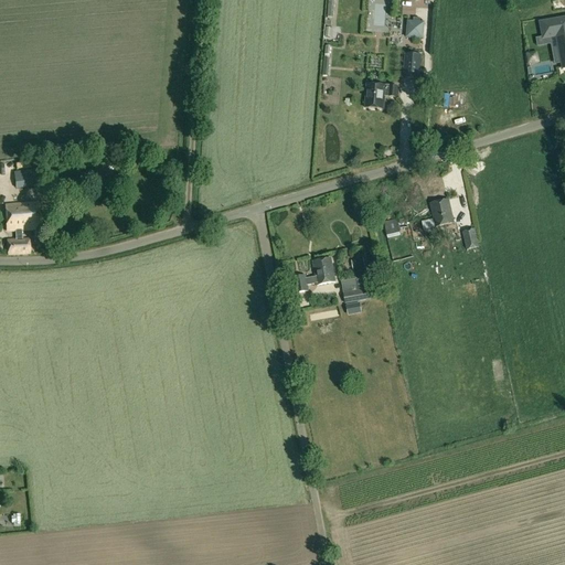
[(427,34),(428,17),(411,17),(411,34),(427,34)]
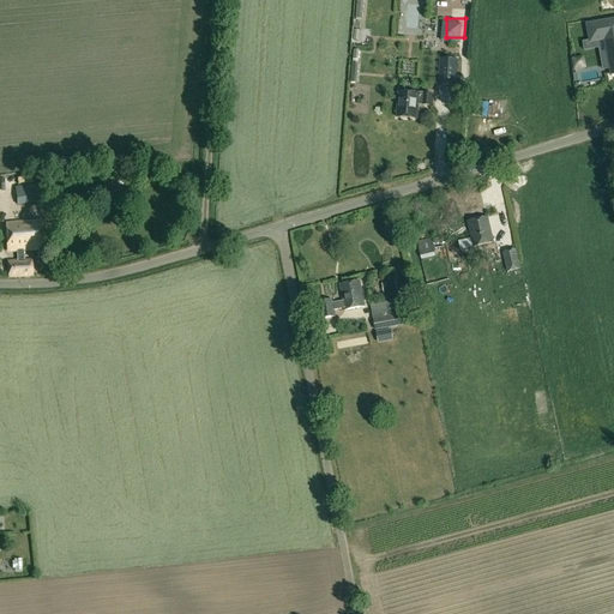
[(613,22),(588,26),(590,42),(606,40),(608,54),(613,53),(613,22)]
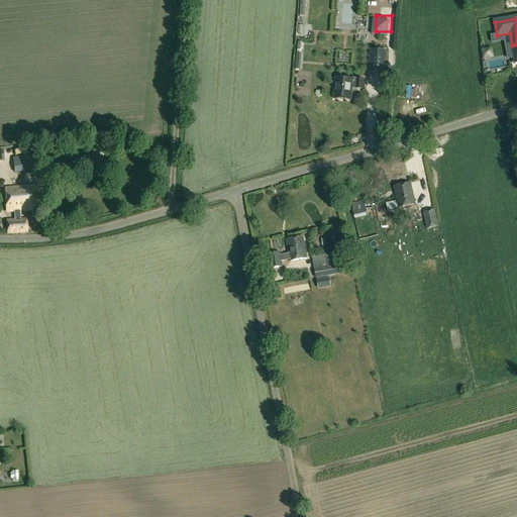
[(371,49),(369,73),(384,74),(386,52),(371,49)]
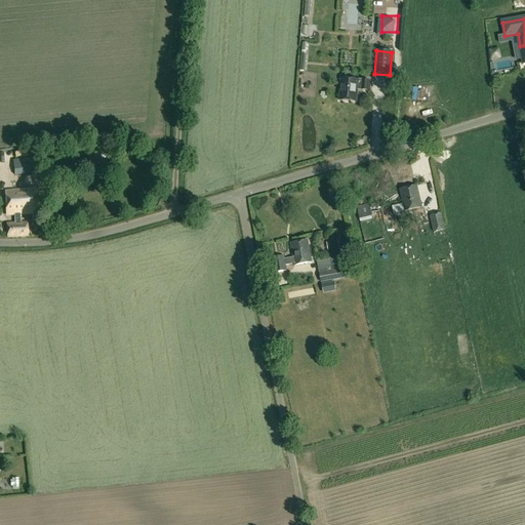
[(361,90),(368,90),(368,81),(362,80),(362,81),(358,80),(340,79),(339,101),(356,102),(357,89),(361,89),(361,90)]
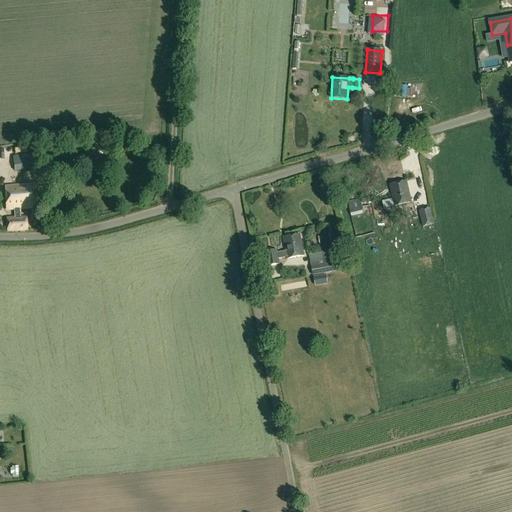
[(13,157),(14,171),(32,170),(30,155),(13,157)]
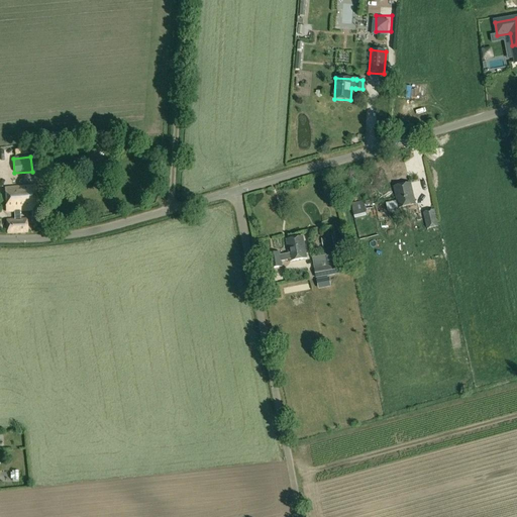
[(399,208),(415,204),(411,183),(394,187),(399,208)]
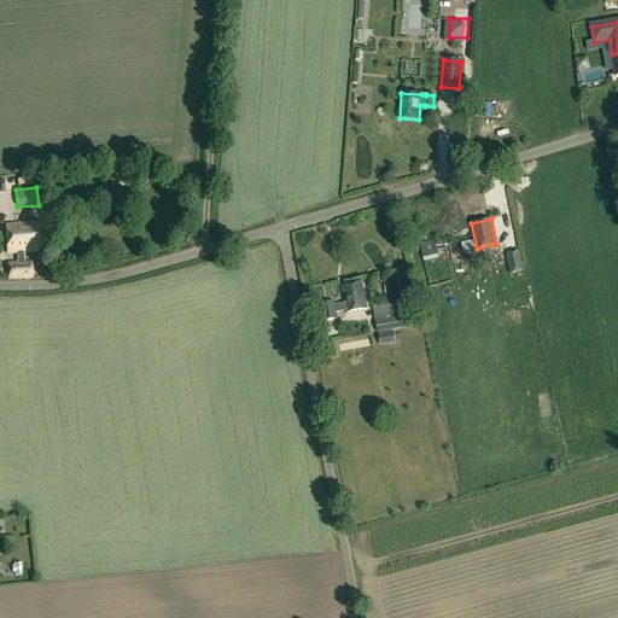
[(7,263),(9,281),(33,279),(31,262),(24,262),(23,252),(42,251),(40,223),(6,226),(9,254),(17,254),(17,262),(7,263)]
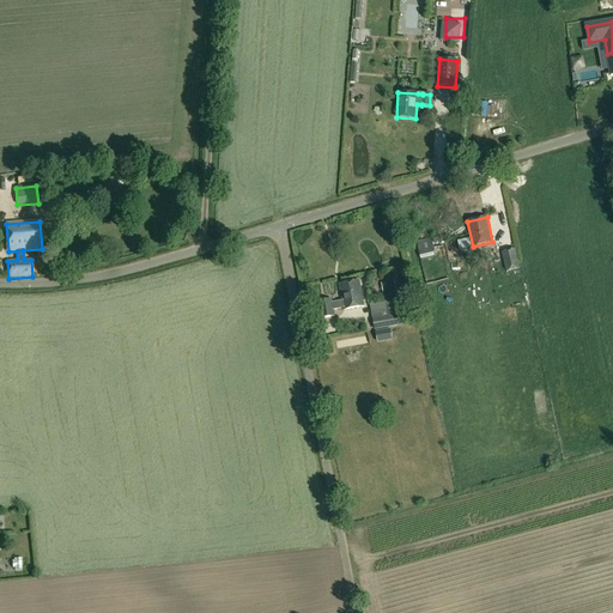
[(417,242),(420,259),(435,256),(431,240),(417,242)]
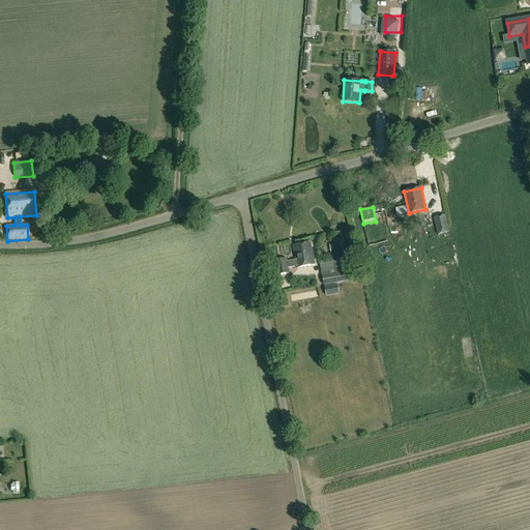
[(433,218),(437,235),(449,232),(445,215),(433,218)]
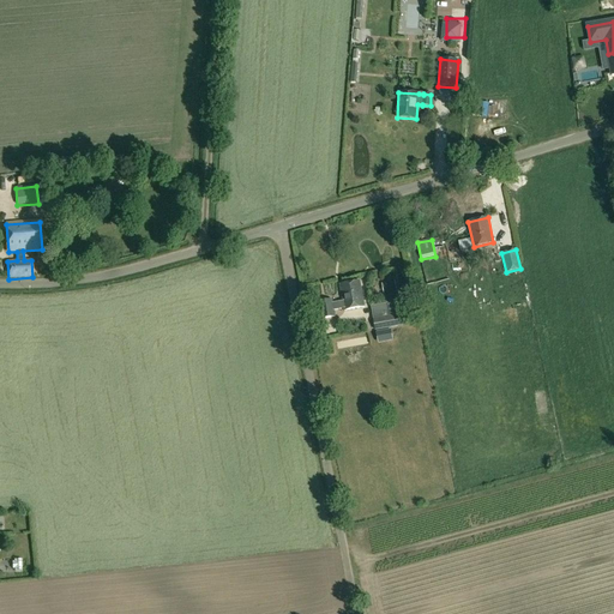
[(343,301),(333,304),(335,311),(344,308),(344,311),(365,307),(360,282),(339,286),(343,301)]
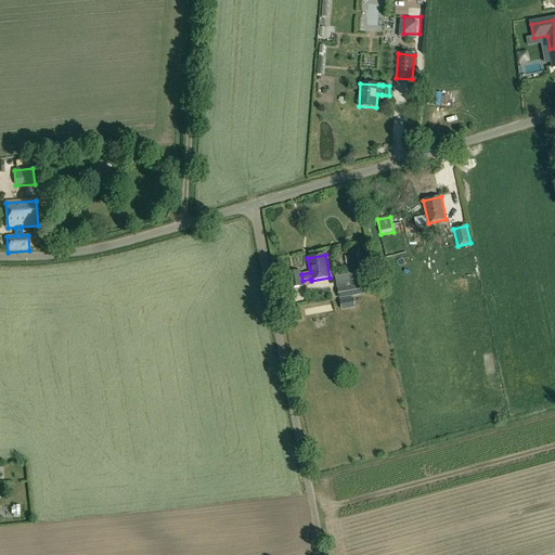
[(357,255),(345,257),(347,268),(359,266),(357,255)]
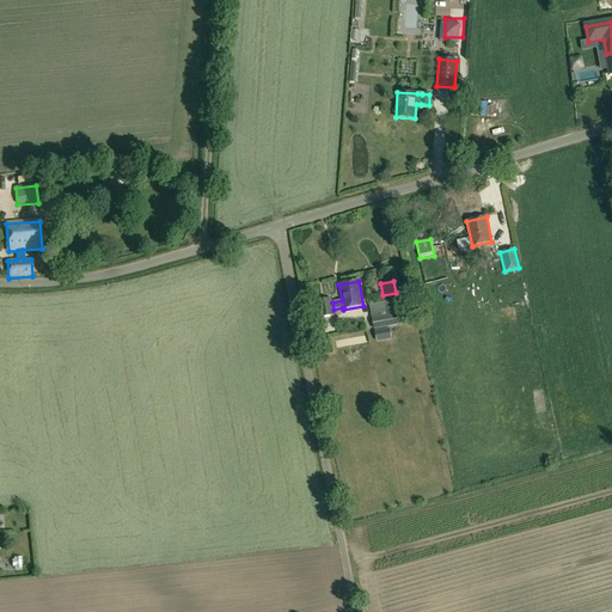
[(317,301),(320,319),(335,316),(331,299),(317,301)]
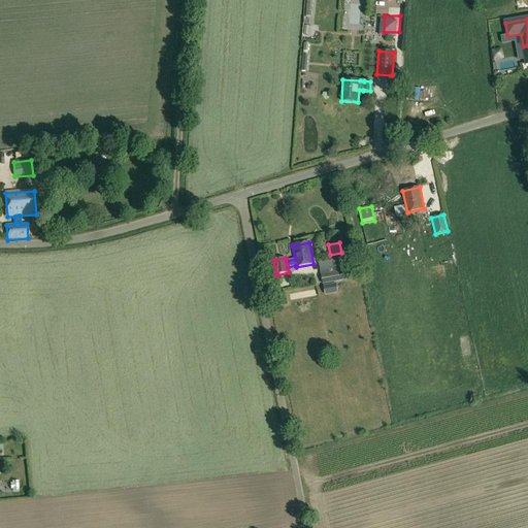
[(323,284),(344,279),(347,278),(343,259),(331,261),(333,272),(322,274),(323,284)]
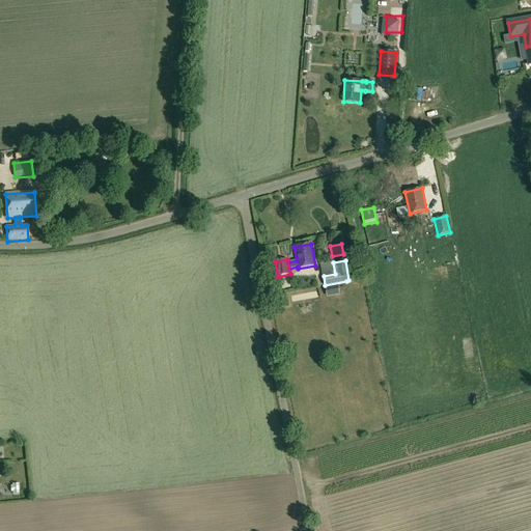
All buildings are outlined.
